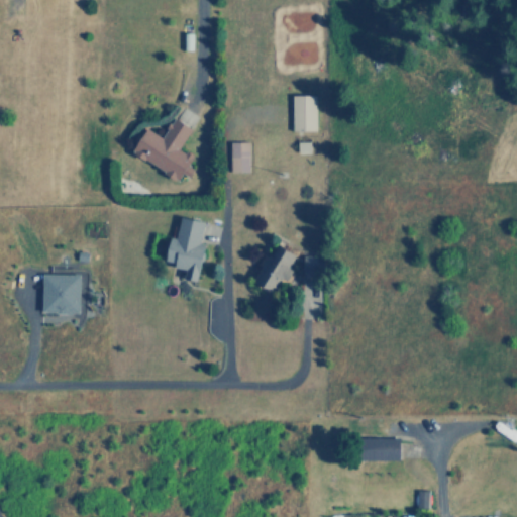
[(312,95),(288,95),(289,130),(313,130),(312,95)]
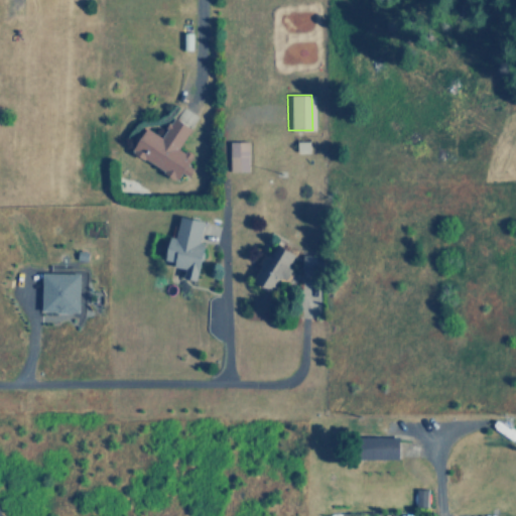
[(134,153),(178,178),(181,172),(188,177),(195,167),(188,164),(195,155),(180,147),(191,127),(174,117),(163,136),(148,127),(134,153)]
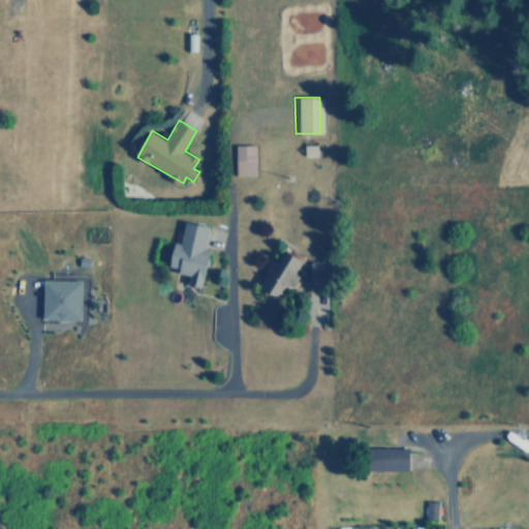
[(237,175),(255,175),(255,145),(236,145),(237,175)]
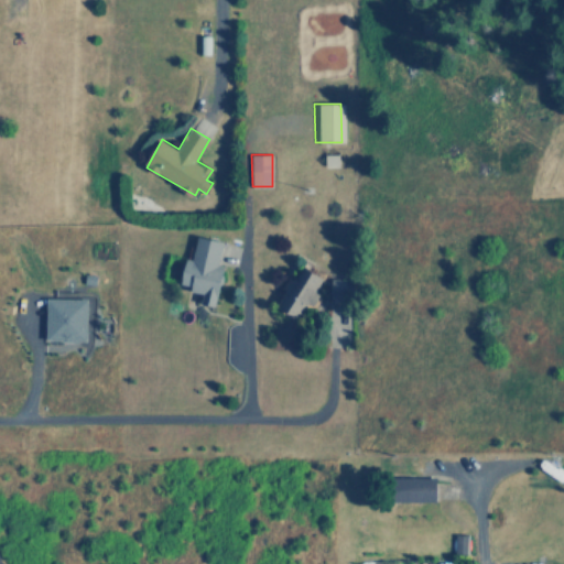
[(224,240),(198,235),(194,258),(188,257),(183,283),(193,285),(192,291),(204,293),(202,302),(217,305),(225,266),(219,264),(224,240)]
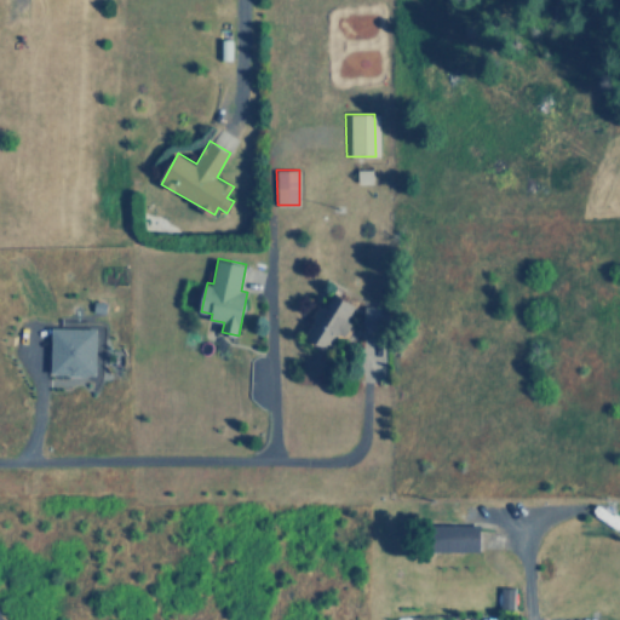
[(308,337),(339,349),(350,321),(346,320),(355,300),(327,290),(308,337)]
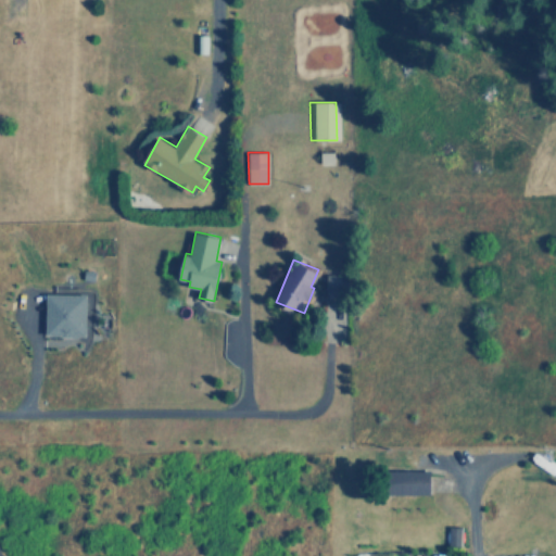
[(87,336),(88,293),(47,293),(46,335),(87,336)]
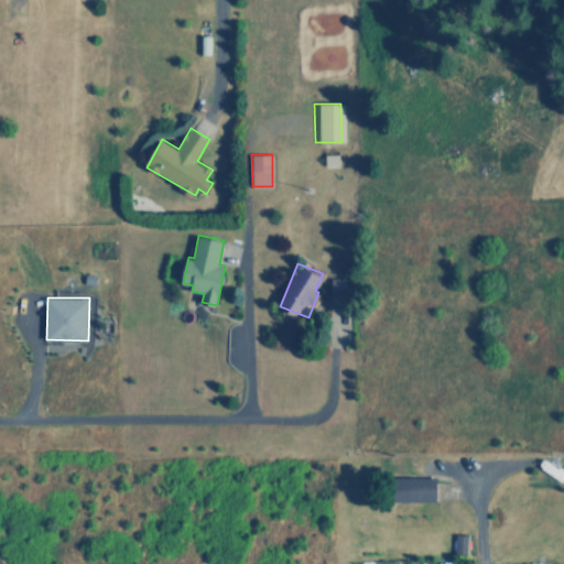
[(437,477),(397,478),(398,501),(438,500),(437,477)]
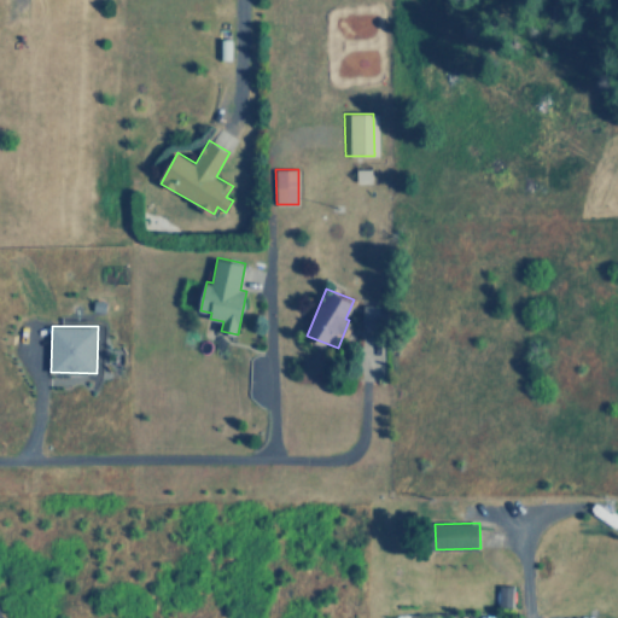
[(497,606),(512,607),(513,586),(499,586),(497,606)]
